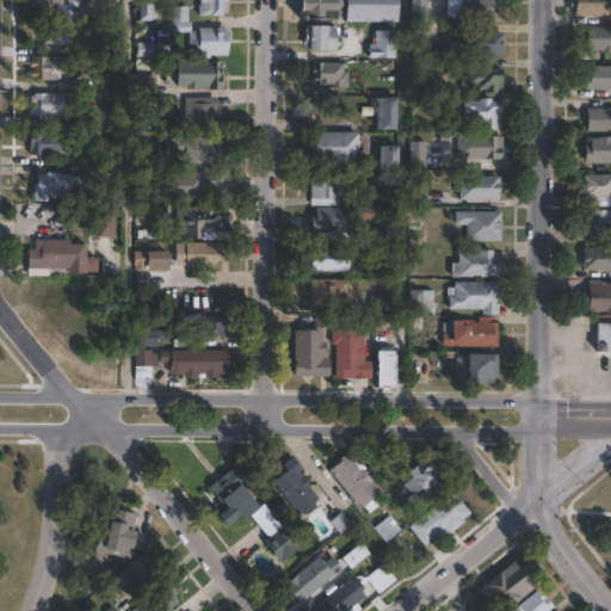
[(61,0),(60,19),(41,18),(41,13),(36,13),(36,7),(31,7),(31,5),(29,5),(29,1),(31,1),(31,0),(61,0)]
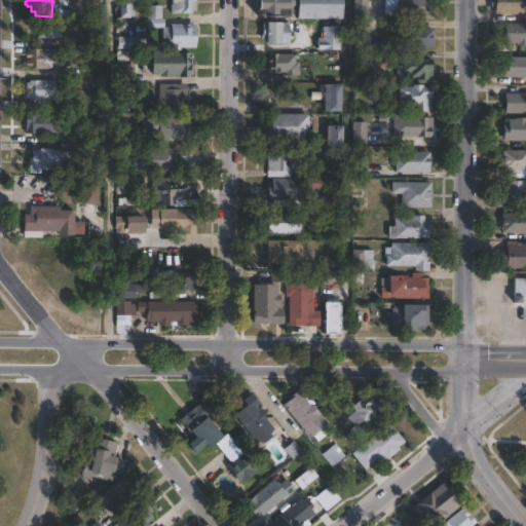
[(68,0),(68,14),(59,14),(59,0),(68,0)]
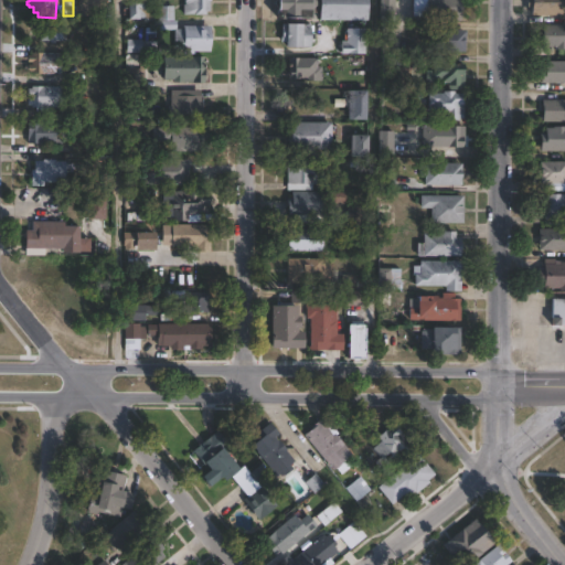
[(153,0),(153,14),(145,14),(145,20),(129,20),(128,0),(153,0)]
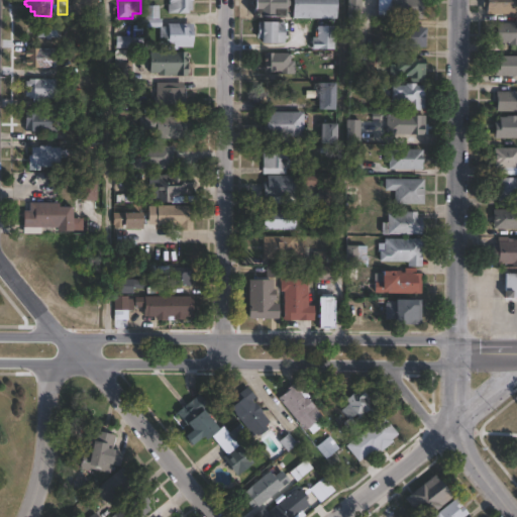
[(188,14),(168,14),(168,4),(169,4),(169,0),(193,0),(193,1),(192,1),(192,11),(188,11),(188,14)]
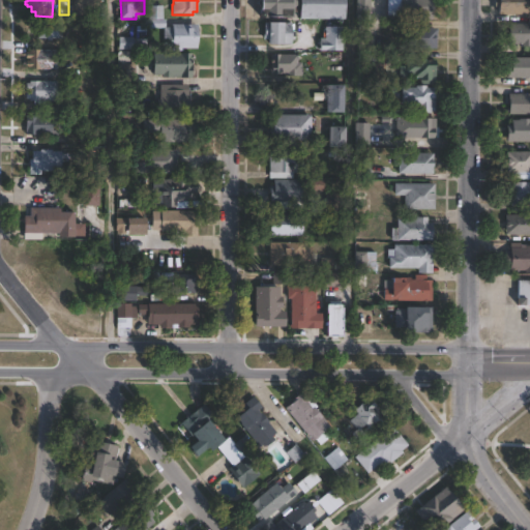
[(294,0),(294,19),(259,19),(259,0),(294,0)]
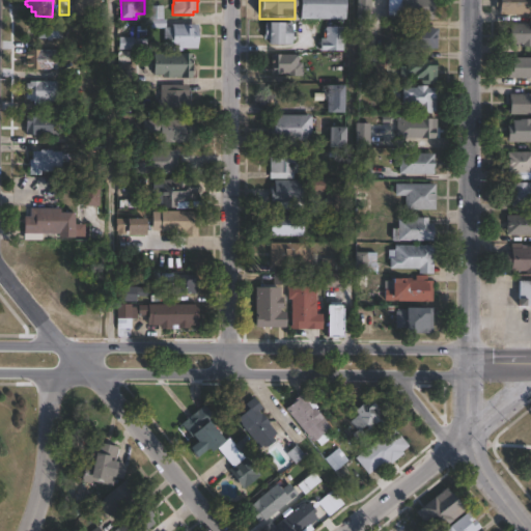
[(345,0),(345,21),(300,20),(300,0),(345,0)]
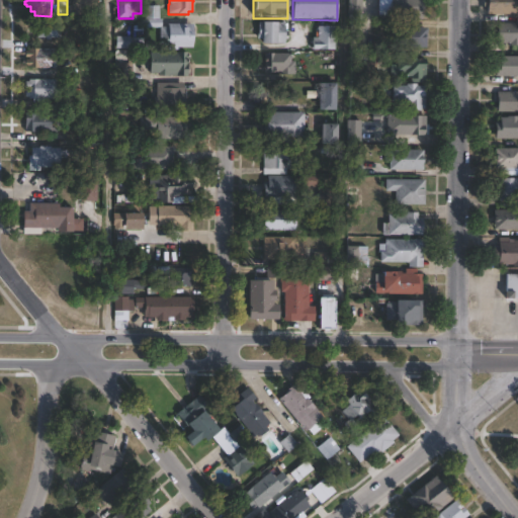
[(364,0),(364,20),(349,20),(349,0),(364,0)]
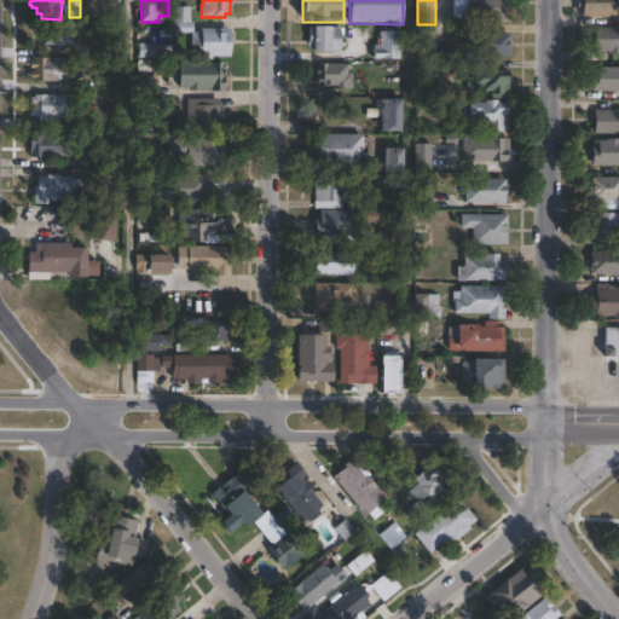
[(507,0),(507,22),(468,22),(468,18),(452,18),(452,0),(507,0)]
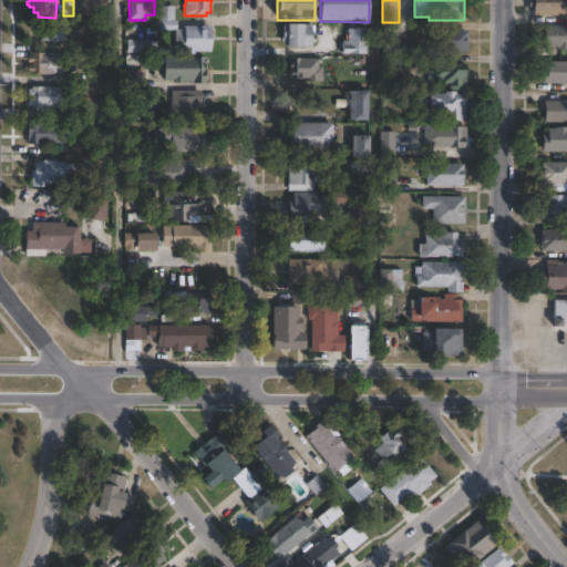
[(566,0),(566,17),(532,17),(532,13),(527,13),(527,0),(566,0)]
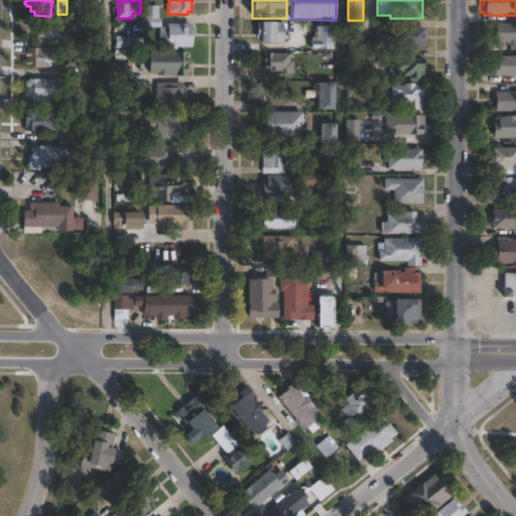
[(161,26),(167,26),(167,23),(192,24),(191,47),(178,47),(178,50),(167,50),(167,47),(159,47),(159,28),(144,27),(145,6),(158,6),(158,19),(161,19),(161,26)]
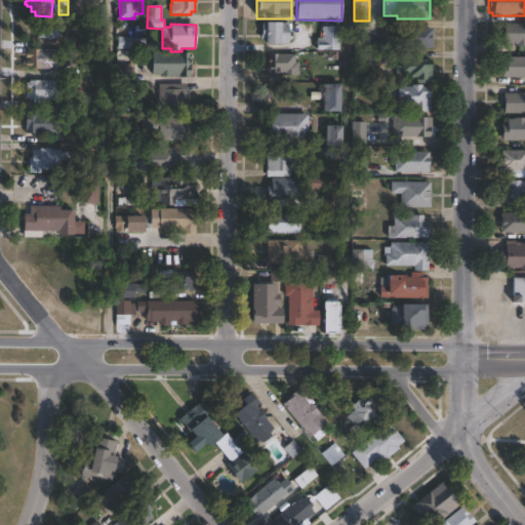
[(50,22),(50,24),(61,24),(61,39),(51,39),(51,41),(46,41),(46,39),(38,39),(38,31),(35,31),(35,25),(38,25),(38,22),(50,22)]
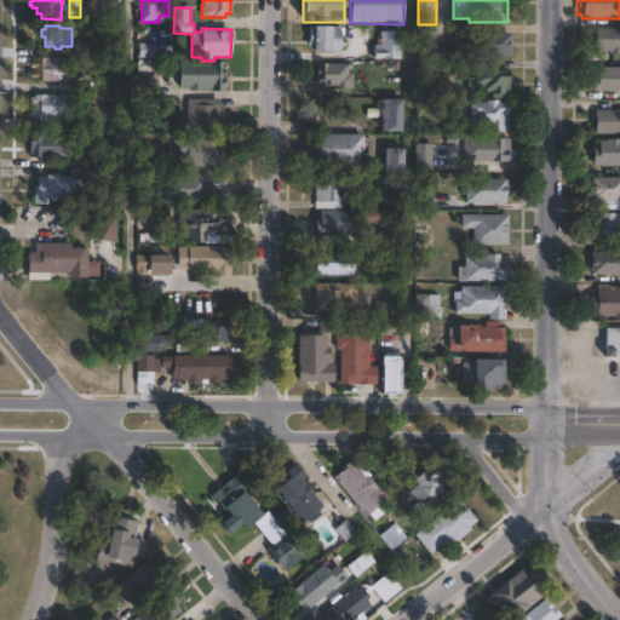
[(342,27),(342,52),(332,52),(332,53),(315,53),(315,47),(309,47),(309,44),(310,27),(342,27)]
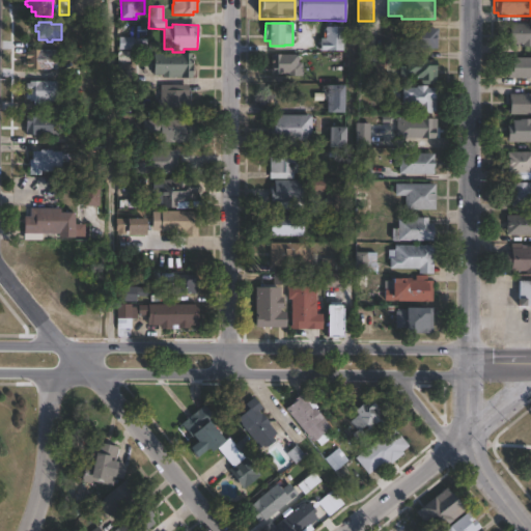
[(530,48),(522,48),(522,45),(508,45),(508,24),(530,24),(530,48)]
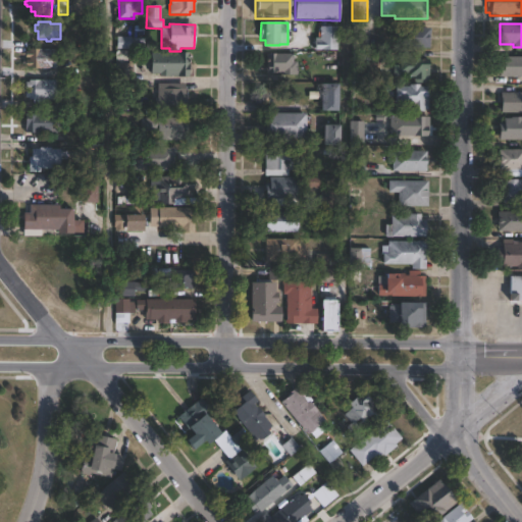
[(336,27),(336,29),(337,29),(337,51),(315,50),(315,38),(320,39),(321,27),(336,27)]
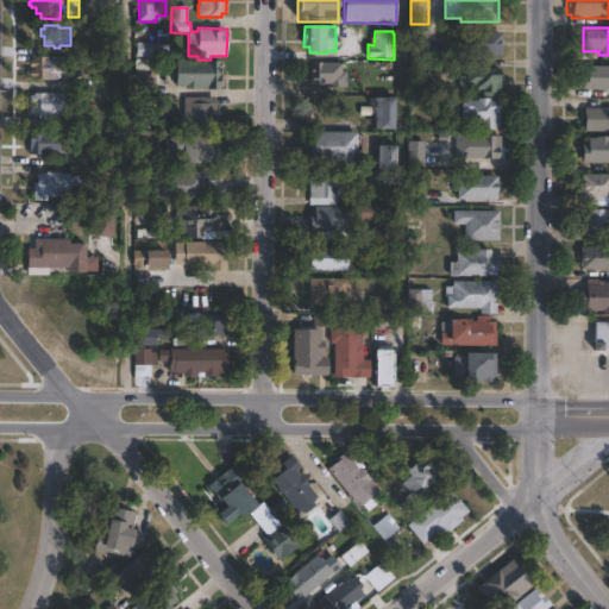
[(503,33),(502,57),(468,56),(468,50),(457,49),(457,33),(468,35),(468,32),(503,33)]
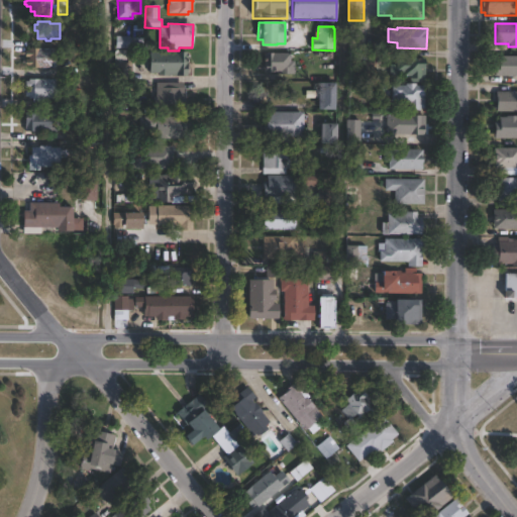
[(143,38),(143,48),(129,47),(129,48),(116,48),(116,36),(130,36),(130,37),(143,38)]
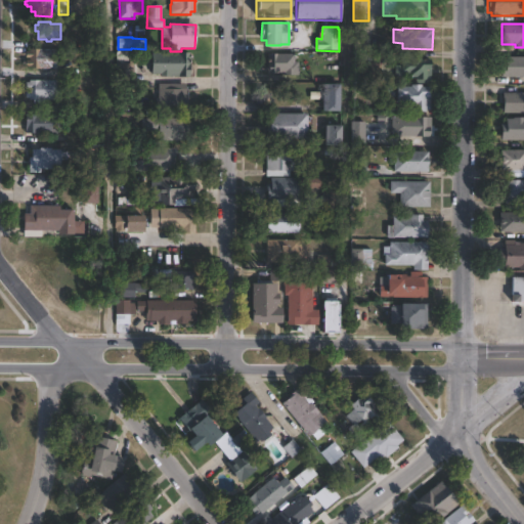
[(55,50),(55,70),(47,70),(47,71),(43,71),(43,70),(30,70),(30,68),(26,68),(26,60),(30,60),(30,58),(26,58),(26,51),(30,51),(30,49),(55,50)]
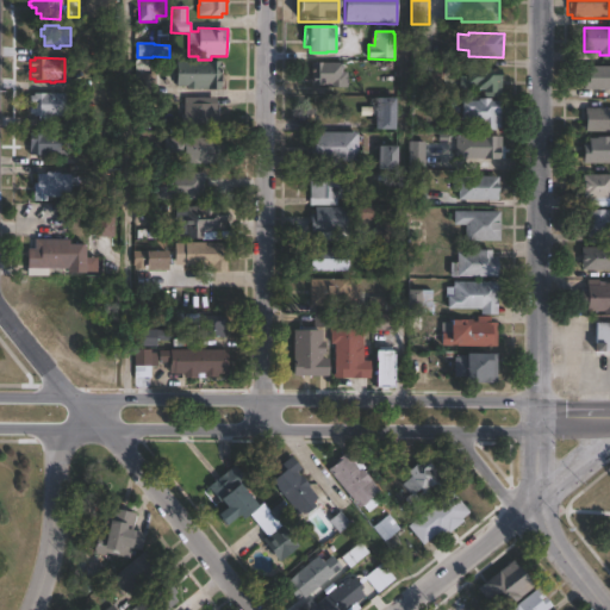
[(219,61),(219,75),(225,75),(225,87),(221,87),(221,91),(187,91),(187,86),(176,86),(176,61),(219,61)]
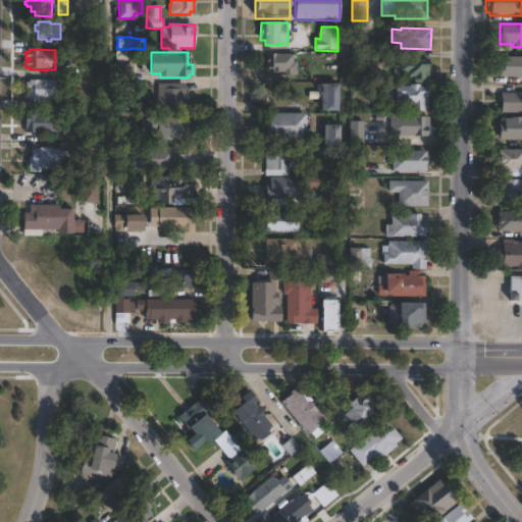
[(293,54),(293,62),(297,62),(297,74),(283,74),(283,72),(276,72),(276,73),(267,73),(267,62),(268,62),(267,54),(293,54)]
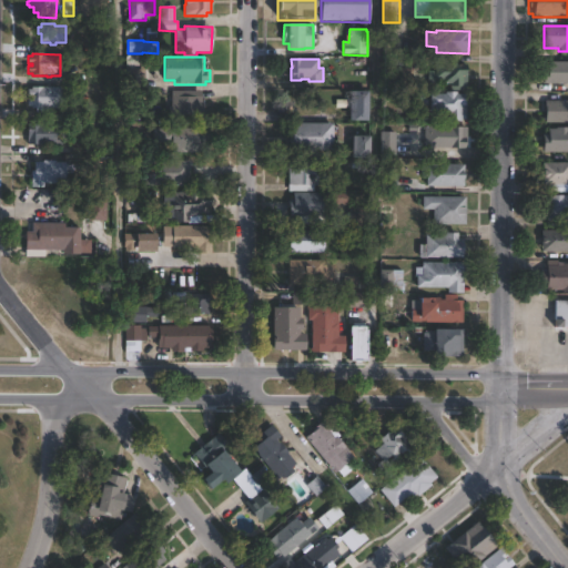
[(567,84),(543,84),(543,70),(547,70),(547,62),(567,62),(567,84)]
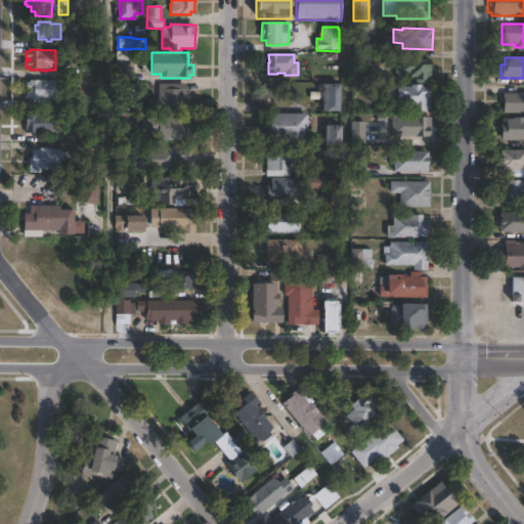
[(432,60),(431,84),(417,84),(418,78),(402,78),(402,77),(395,77),(395,66),(402,66),(402,60),(409,61),(409,59),(432,60)]
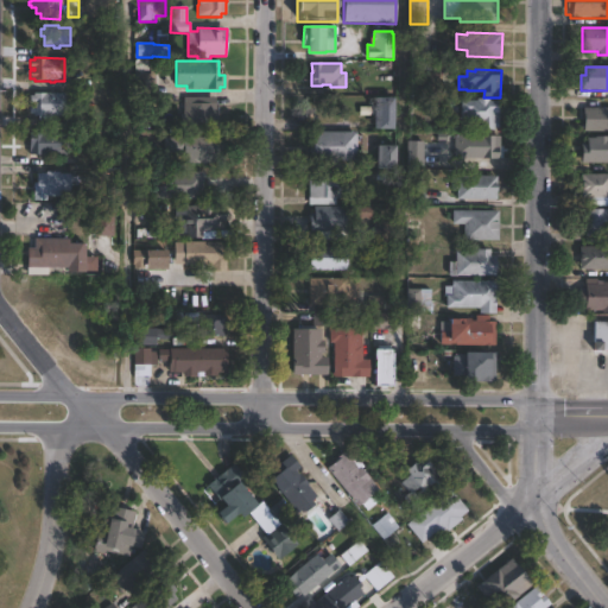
[(156,94),(135,94),(135,74),(156,74),(156,94)]
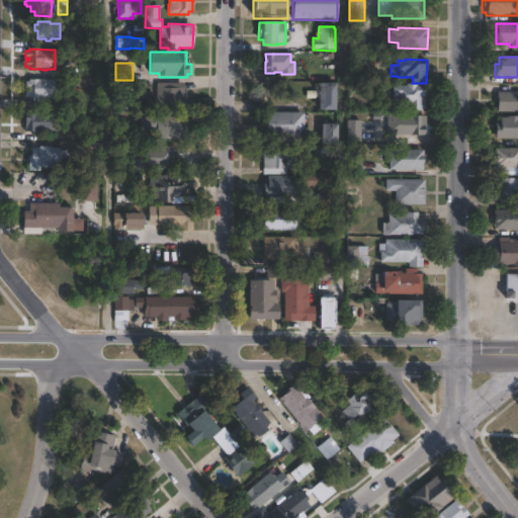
[(55,80),(55,99),(48,99),(48,102),(45,102),(45,99),(27,99),(27,97),(25,96),(25,90),(28,90),(28,89),(24,89),(25,82),(28,82),(28,80),(55,80)]
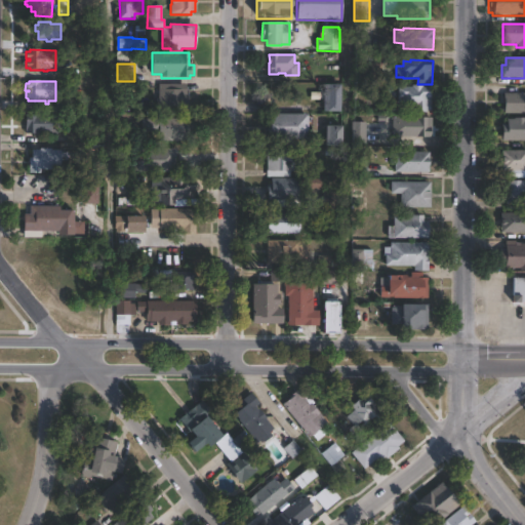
[(186,85),(186,101),(189,101),(189,113),(156,112),(156,99),(158,99),(159,84),(186,85)]
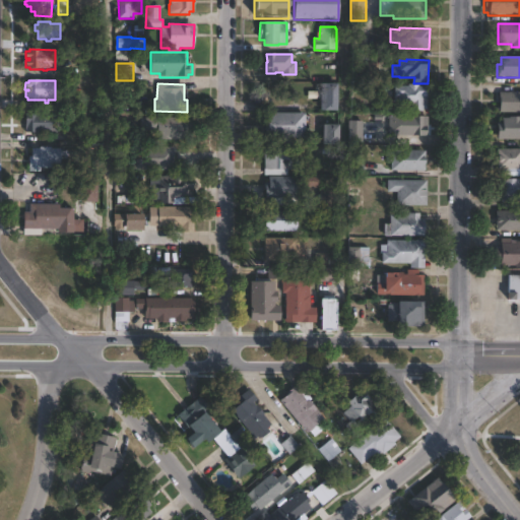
[(418,84),(418,86),(428,86),(428,110),(424,110),(424,111),(411,111),(411,106),(398,106),(398,98),(395,98),(395,86),(408,86),(408,84),(418,84)]
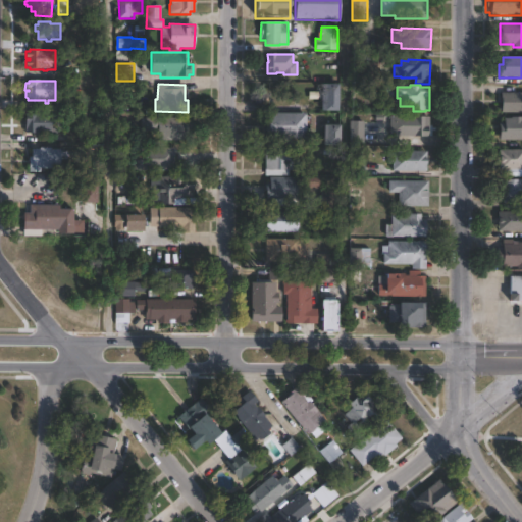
[(338,112),(322,112),(322,86),(338,86),(338,112)]
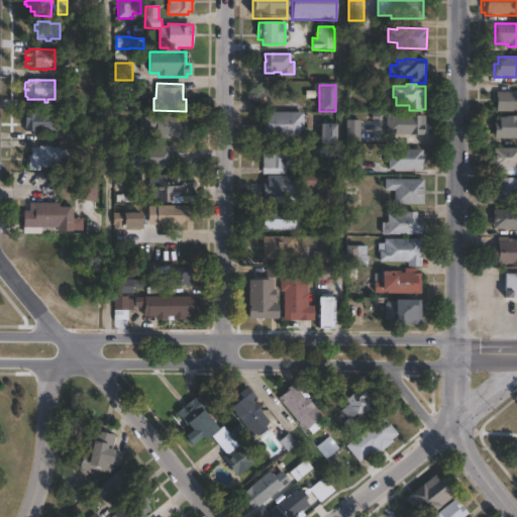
[(516,92),(516,112),(495,112),(495,92),(516,92)]
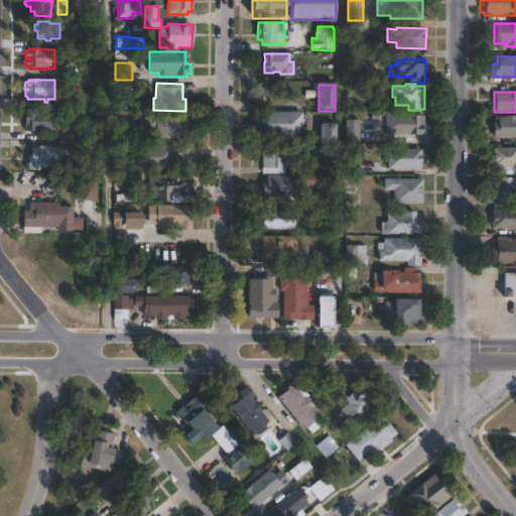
[(286,136),(286,143),(271,143),(271,137),(262,137),(262,121),(266,121),(266,112),(303,113),(302,136),(286,136)]
